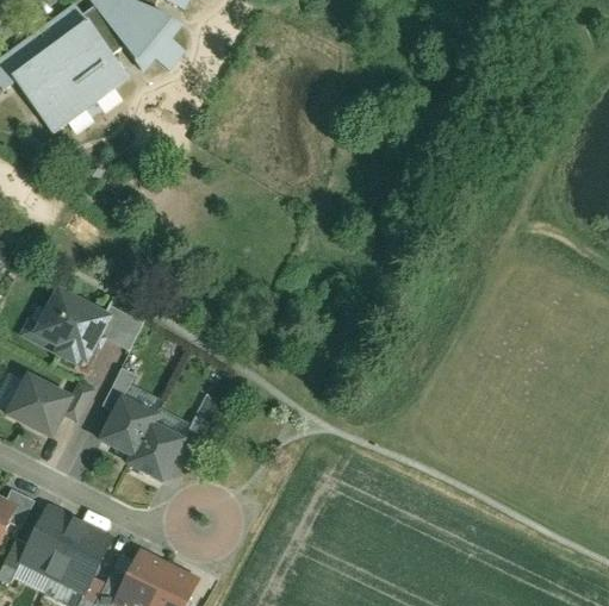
[(16,79),(51,129),(125,75),(110,52),(122,44),(143,74),(156,58),(168,69),(184,51),(172,41),(185,25),(151,10),(156,0),(166,0),(186,8),(190,0),(88,0),(93,6),(82,13),(74,2),(0,55),(0,89),(16,79)]
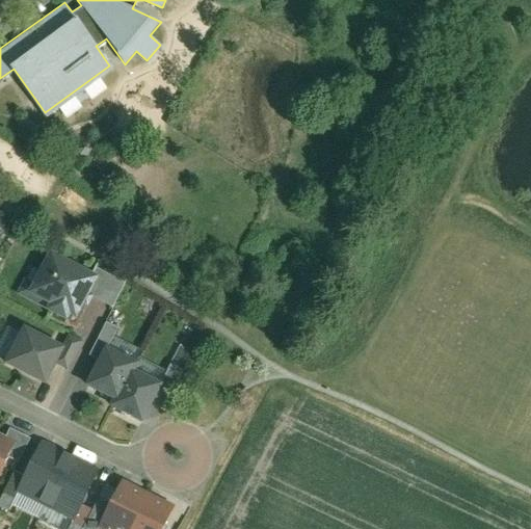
[(28,290),(76,314),(97,271),(49,247),(28,290)]
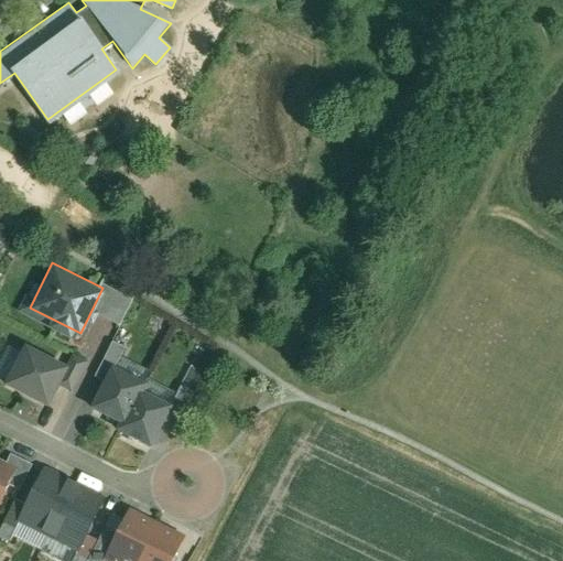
[(6,383),(45,402),(65,364),(24,344),(6,383)]
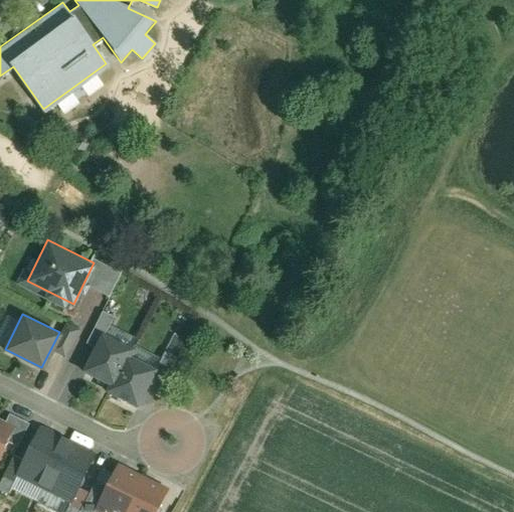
[(114,383),(110,392),(122,398),(136,405),(155,367),(128,354),(132,347),(104,334),(86,369),(99,376),(114,383)]
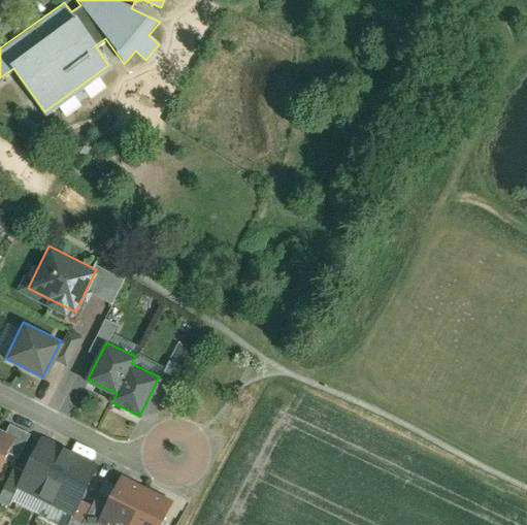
[(0,462),(13,434),(0,427),(0,462)]
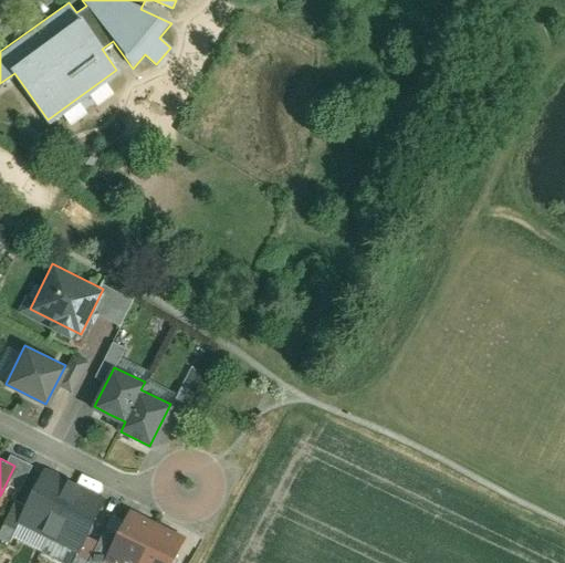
[(19,520),(79,549),(104,496),(91,490),(59,475),(44,468),(19,520)]
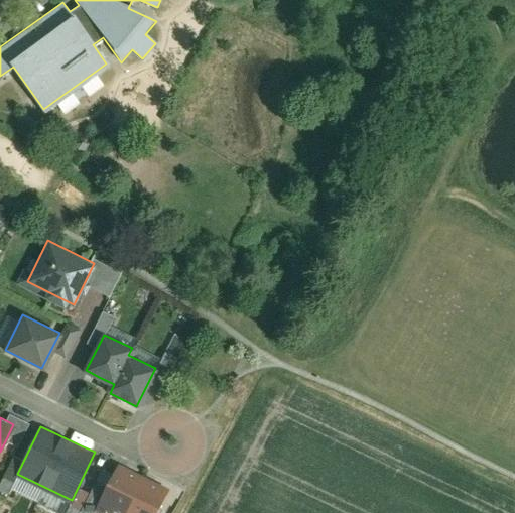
[(167,486),(119,462),(113,475),(96,509),(105,512),(153,512),(161,498),(167,486)]
